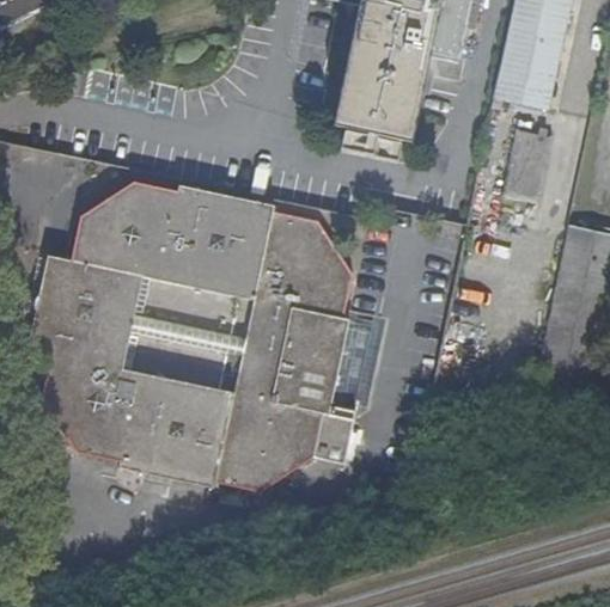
[(0,0),(0,23),(4,22),(8,30),(67,0),(0,0)]
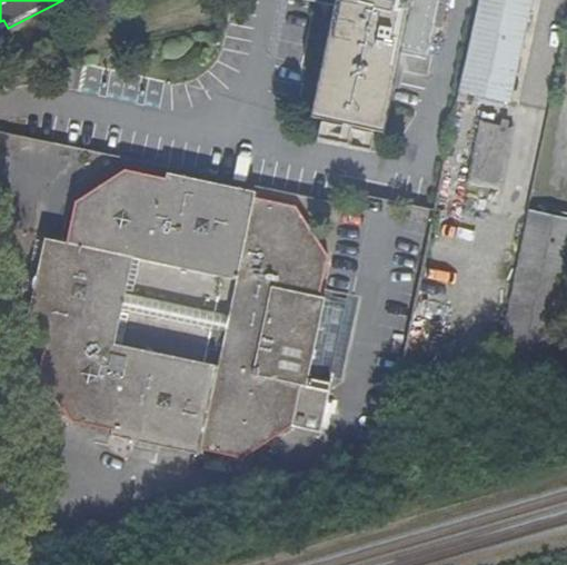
[(318,0),(331,2),(308,115),(380,130),(398,52),(426,58),(433,23),(441,25),(446,0),(318,0)]
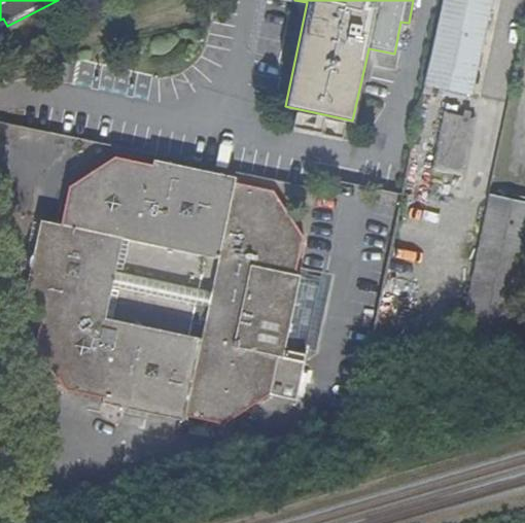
[(443,0),(424,91),(432,93),(434,85),(471,93),(488,21),(492,22),(495,11),(490,10),(492,0),(443,0)]
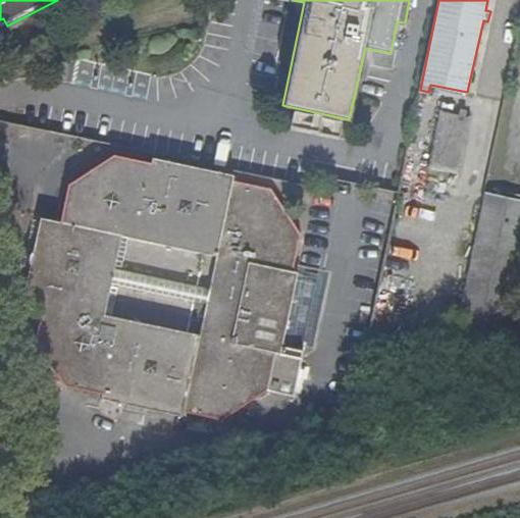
[(71,58),(60,57),(57,75),(68,78),(71,58)]
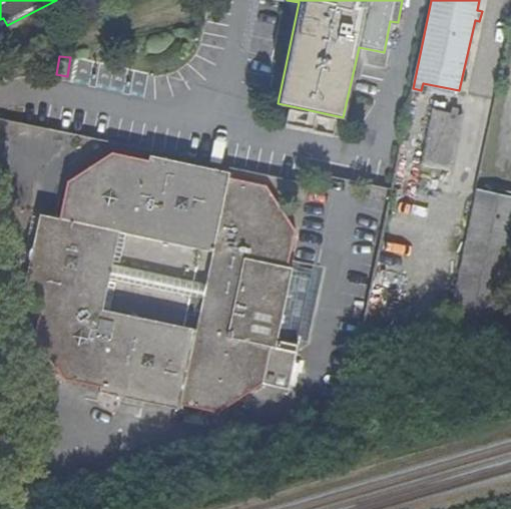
[(422,162),(452,169),(464,112),(435,105),(422,162)]
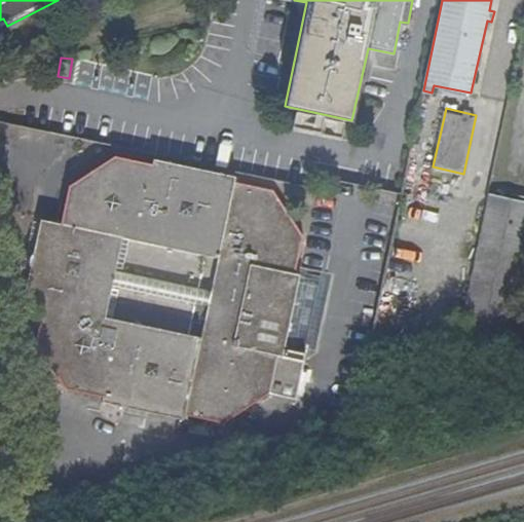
[(266,396),(267,390),(274,356),(279,357),(283,344),(298,276),(293,275),(302,234),(273,190),(235,182),(236,176),(153,158),(152,161),(115,154),(68,182),(59,221),(53,220),(47,254),(52,255),(49,271),(42,270),(36,302),(40,303),(32,341),(63,388),(99,397),(98,404),(181,421),(182,415),(222,424),(266,396)]
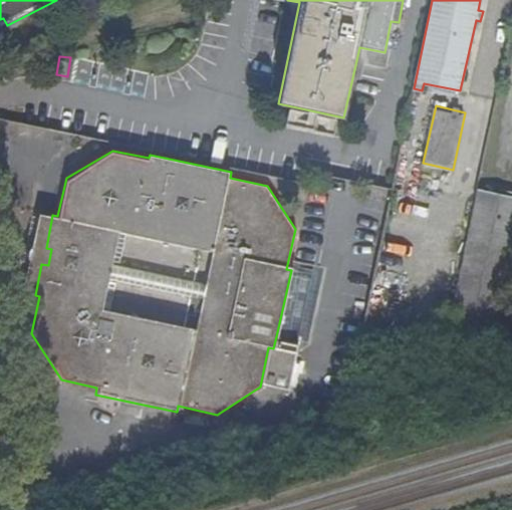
[(511,194),(479,187),(448,329),(492,339),(511,249),(511,194)]
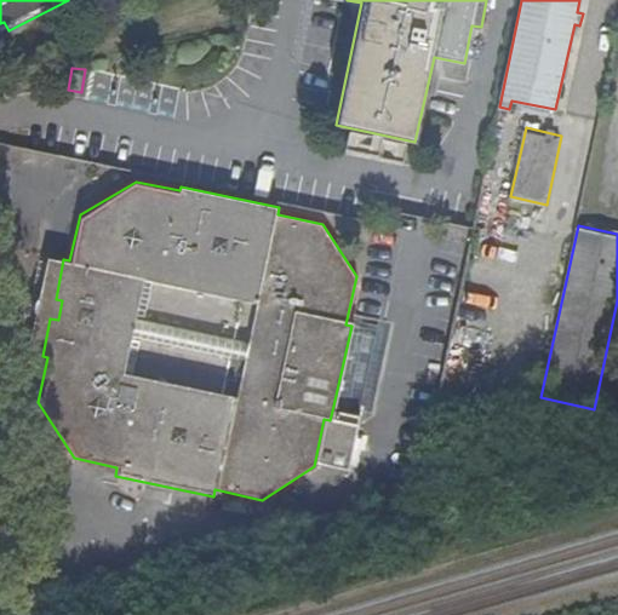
[(353,467),(364,412),(333,406),(330,420),(324,419),(315,460),(353,467)]
